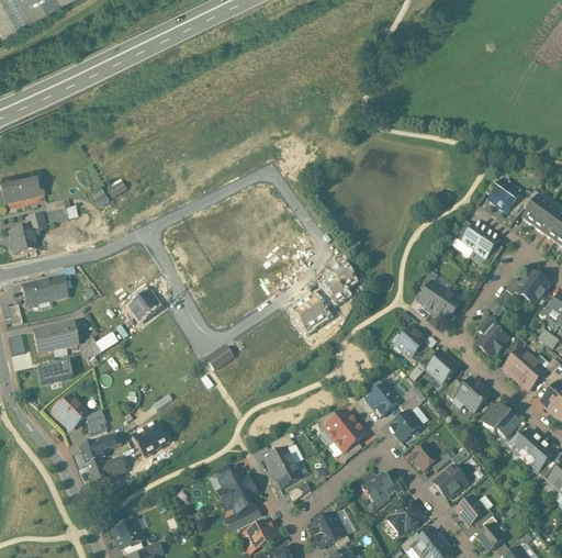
[(33,14),(24,0),(0,0),(0,23),(4,31),(33,14)]
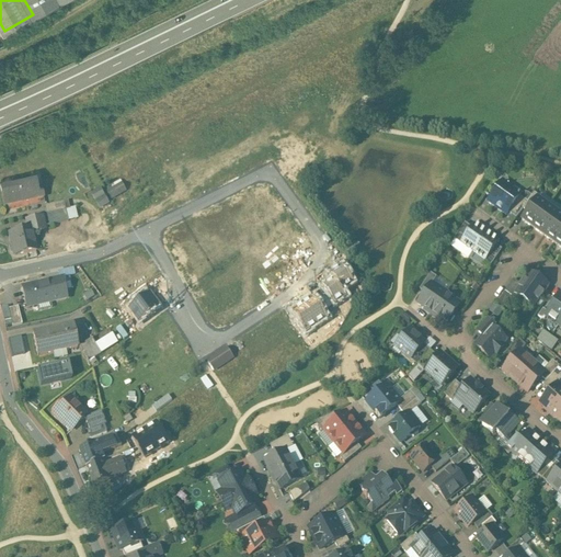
[(24,0),(33,14),(59,0),(24,0)]
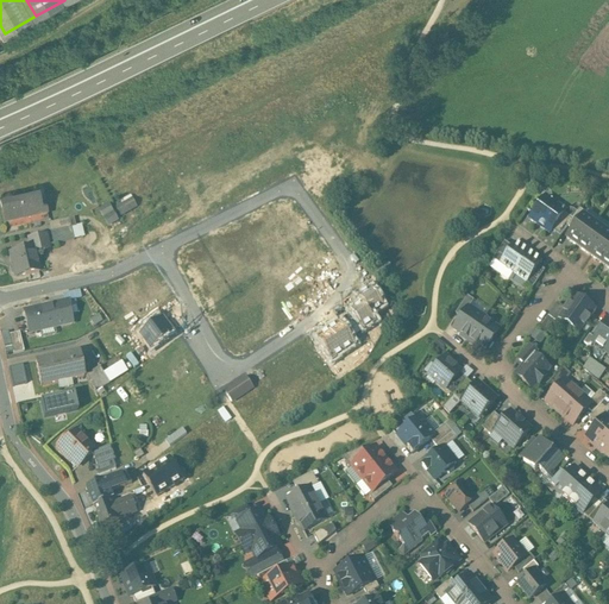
[(42,183),(0,193),(0,200),(4,219),(46,209),(42,183)]
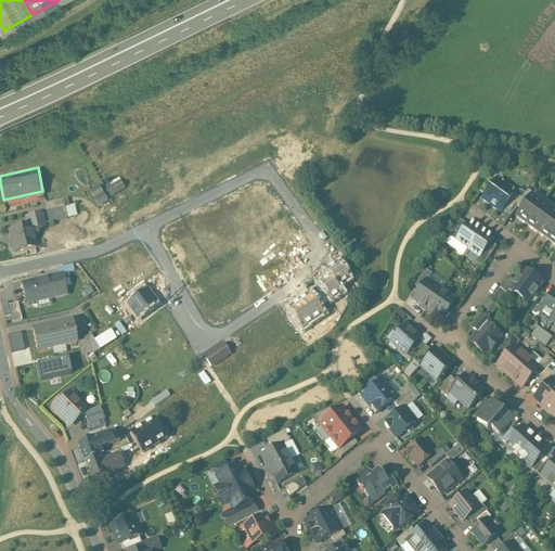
[(105,182),(111,193),(126,186),(120,175),(105,182)]
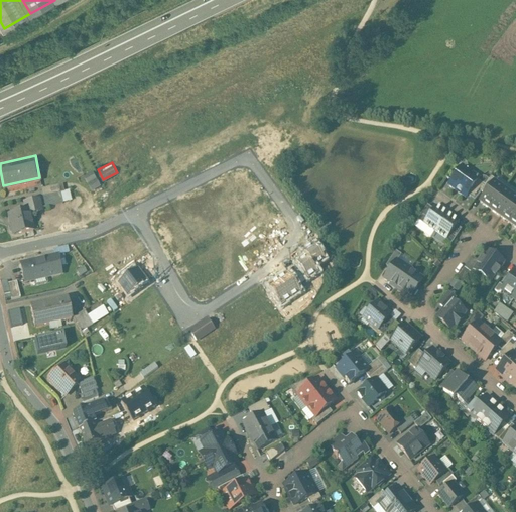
[(468,167),(460,168),(449,182),(466,195),(468,192),(478,177),(479,175),(468,167)]
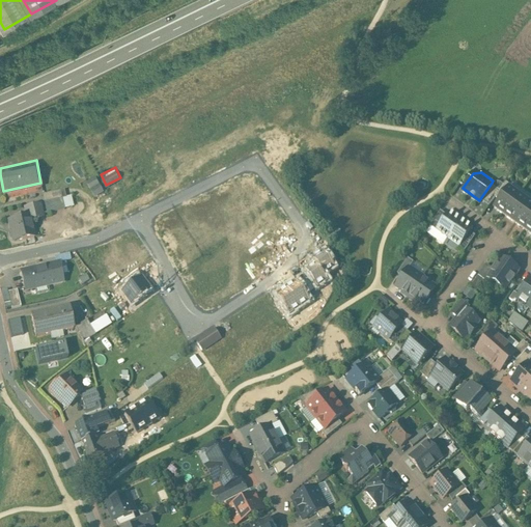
[(95,193),(104,188),(96,176),(88,182),(95,193)]
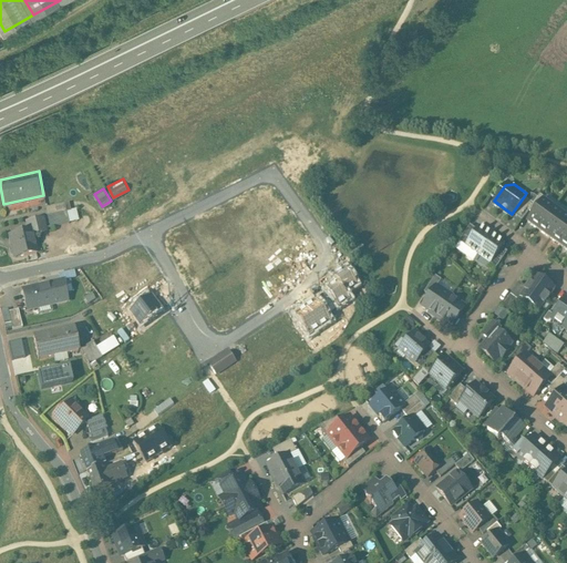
[(43,195),(3,204),(6,211),(45,202),(43,195)]
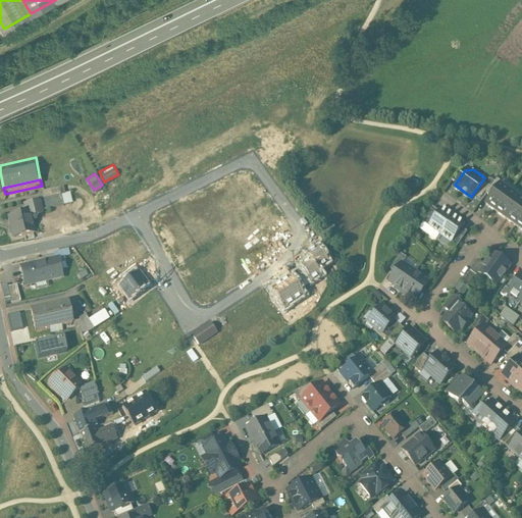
[(483,179),(473,194),(480,200),(491,185),(489,184),(483,179)]
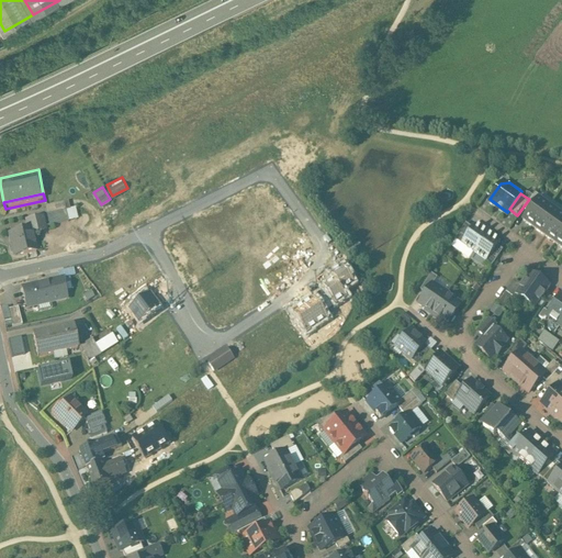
[(538,196),(523,218),(535,225),(548,205),(542,201),(543,200),(538,196)]
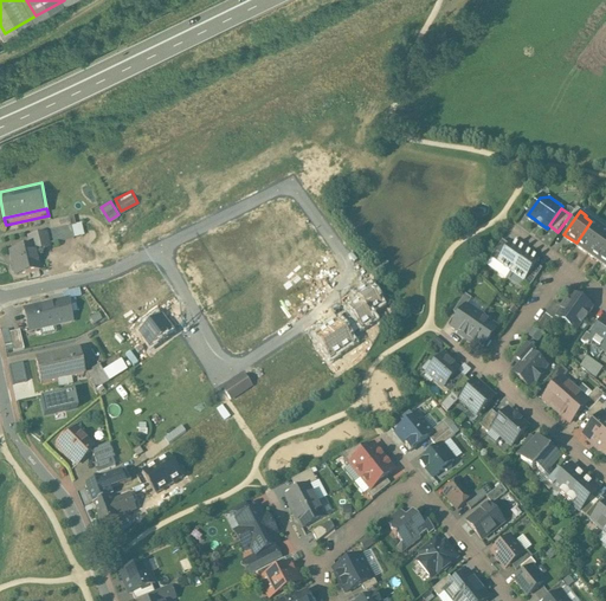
[(73,213),(49,219),(50,227),(57,225),(71,223),(75,221),(73,213)]
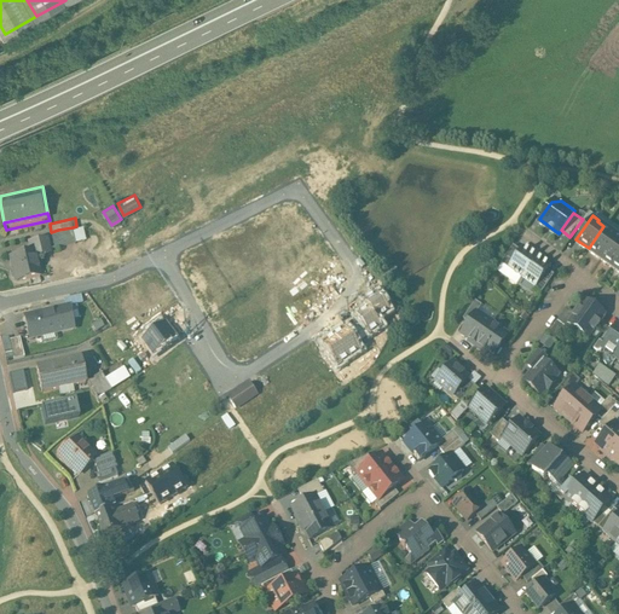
[(76,226),(73,227),(75,239),(85,237),(81,225),(76,226)]
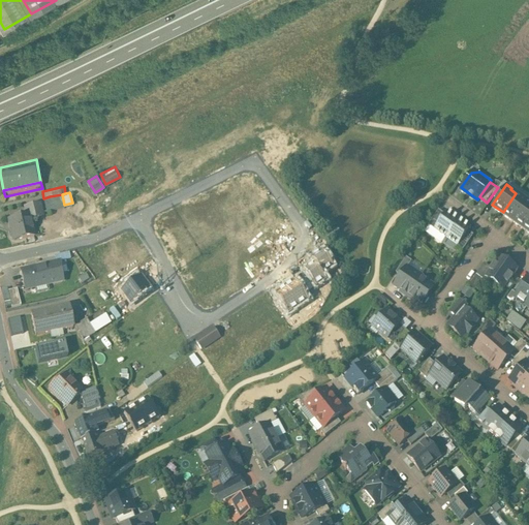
[(521,197),(516,193),(503,212),(512,219),(527,198),(523,195),(521,197)]
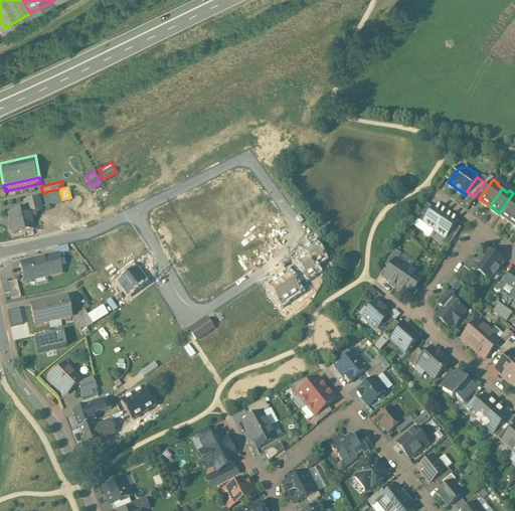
[(60,189),(48,191),(50,198),(51,202),(62,199),(60,189)]
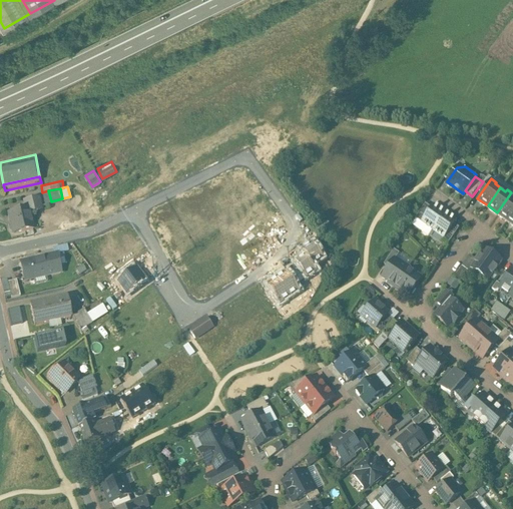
[(512,193),(511,192),(497,212),(507,219),(512,210),(512,193)]
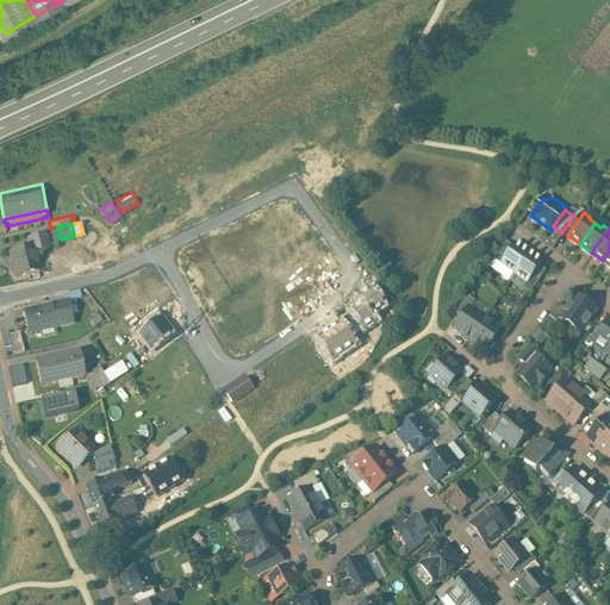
[(45,230),(27,235),(30,245),(33,244),(35,248),(49,245),(45,230)]
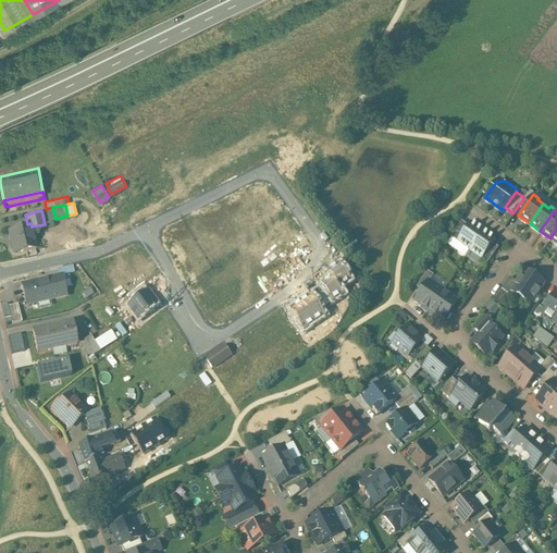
[(468,222),(461,218),(454,231),(459,235),(468,222)]
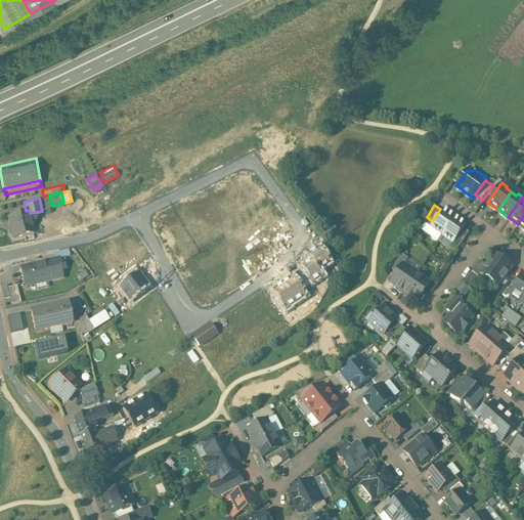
[(432,221),(430,224),(442,232),(454,214),(443,206),(432,221)]
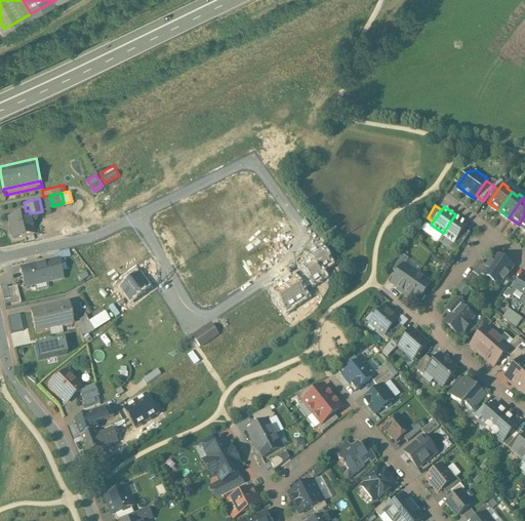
[(26,211),(8,215),(10,224),(9,227),(10,232),(12,234),(13,236),(34,231),(30,213),(29,210),(26,211)]
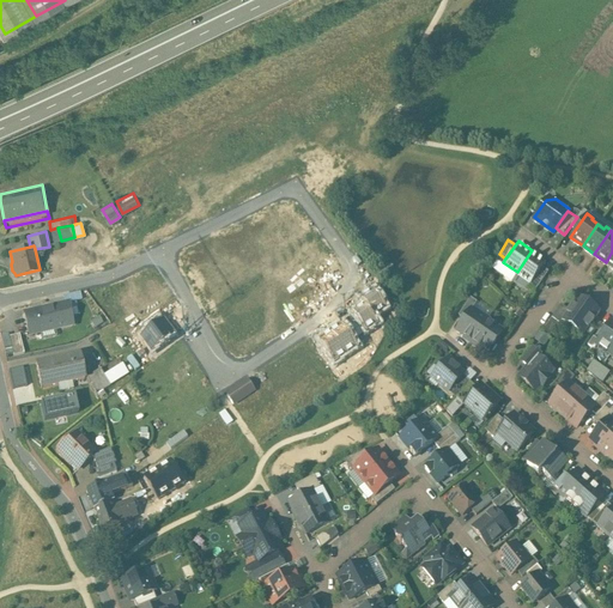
[(532,250),(517,272),(530,281),(533,278),(542,265),(546,260),(532,250)]
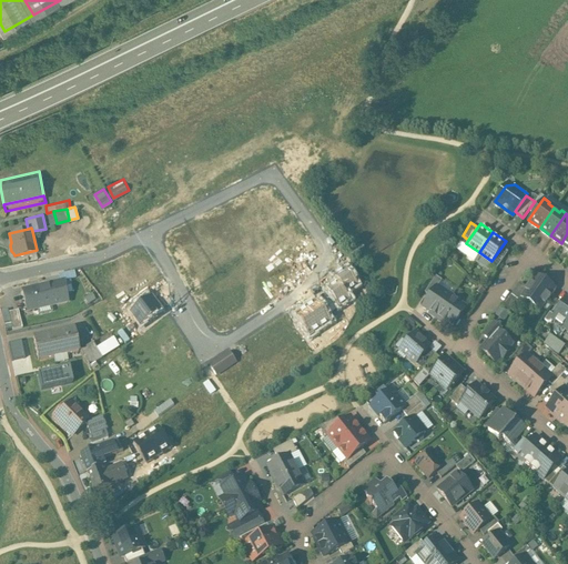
[(503,245),(494,258),(499,262),(508,249),(503,245)]
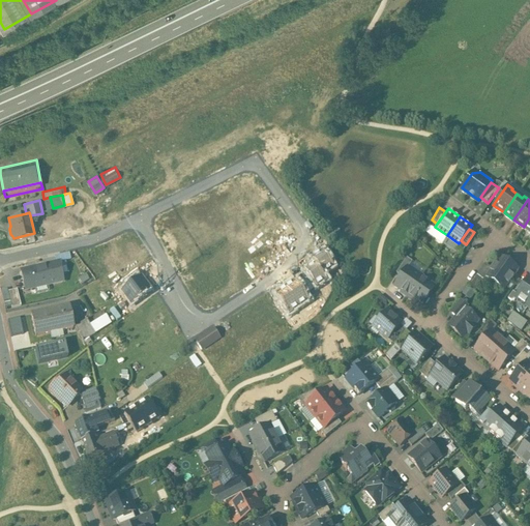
[(317,259),(324,271),(334,264),(324,247),(313,254),(317,259)]
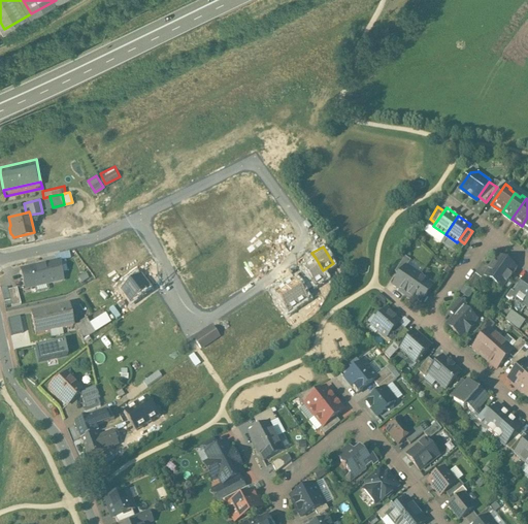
[(490,265),(484,274),(501,287),(517,265),(499,253),(490,265)]
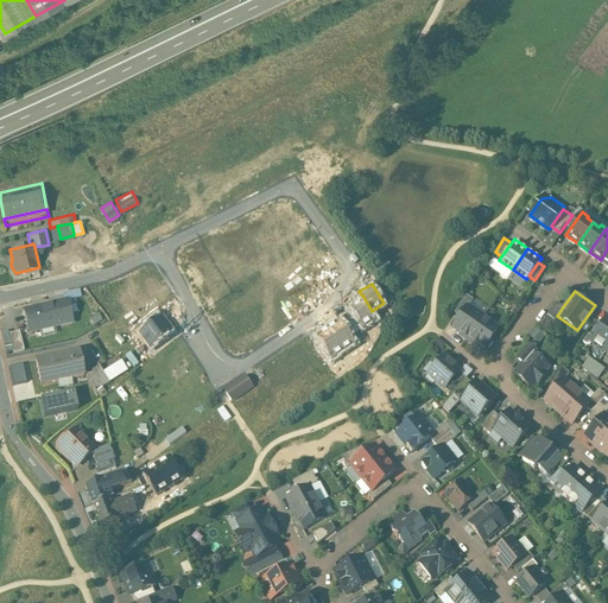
[(467,292),(455,310),(461,313),(468,302),(469,303),(473,296),(467,292)]
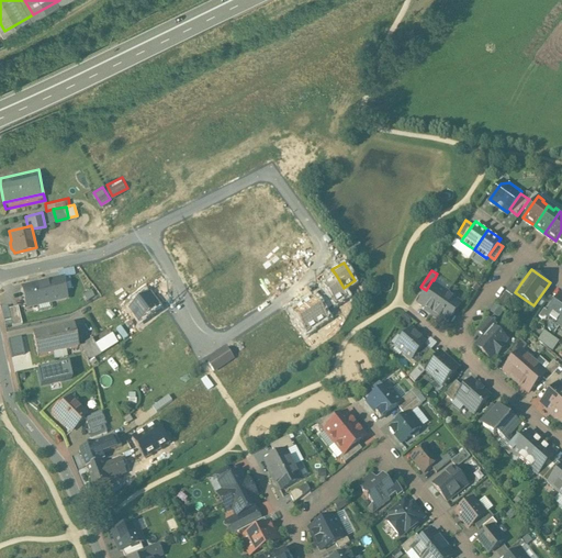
[(62,275),(47,278),(52,299),(67,296),(62,275)]
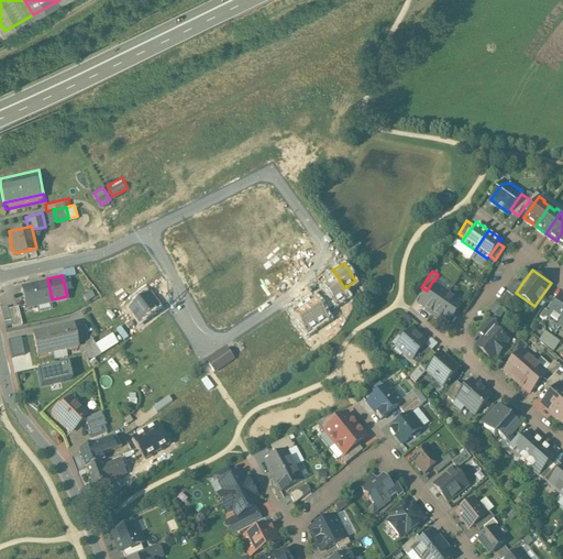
[(324,283),(337,302),(349,294),(344,288),(337,275),(324,283)]
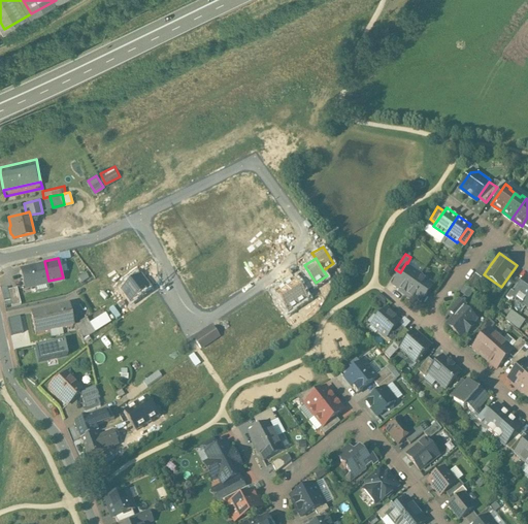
[(483,260),(475,271),(483,276),(484,274),(490,265),(483,260)]
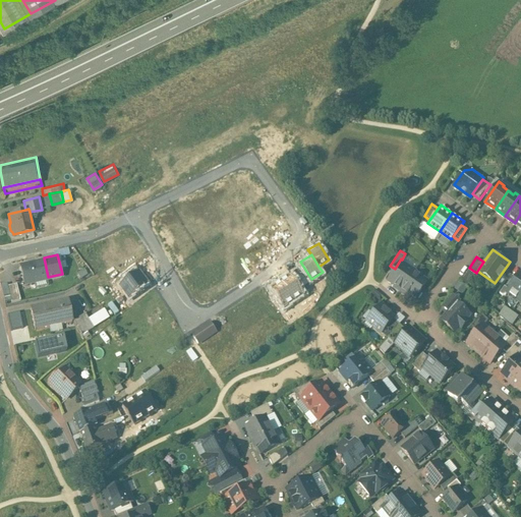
[(44,257),(19,264),(24,282),(48,277),(44,257)]
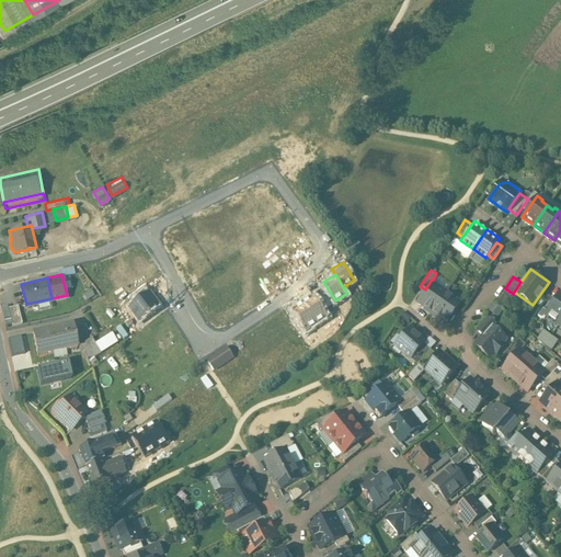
[(425,290),(419,299),(433,309),(446,288),(433,280),(432,279),(425,290)]
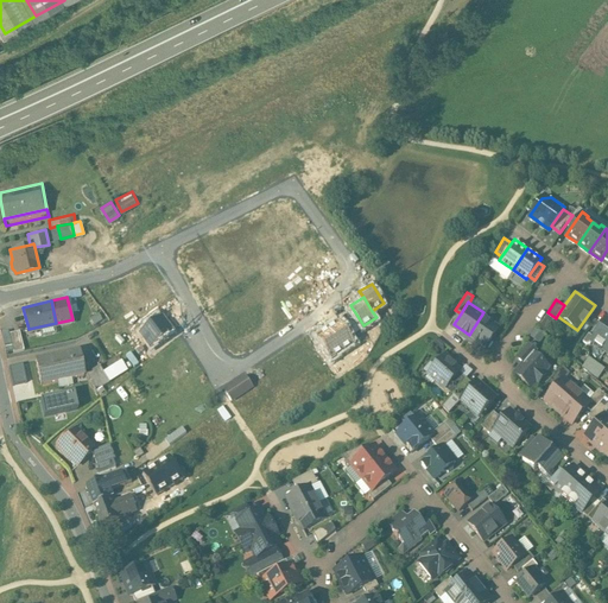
[(151,346),(173,329),(162,312),(139,330),(151,346)]
